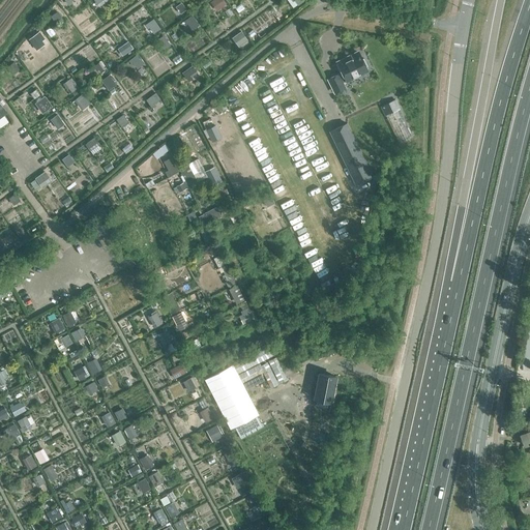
[(224,0),(212,0),(210,1),(216,10),(226,5),(224,2),(225,1),(224,0)]
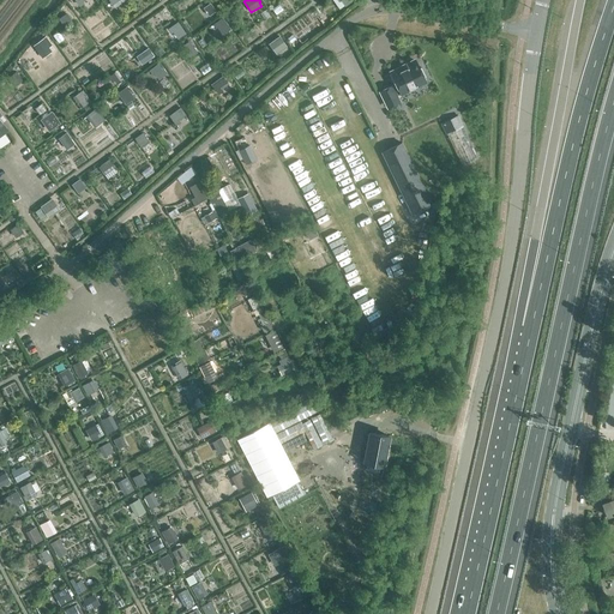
[(203,7),(209,16),(216,11),(210,2),(203,7)]
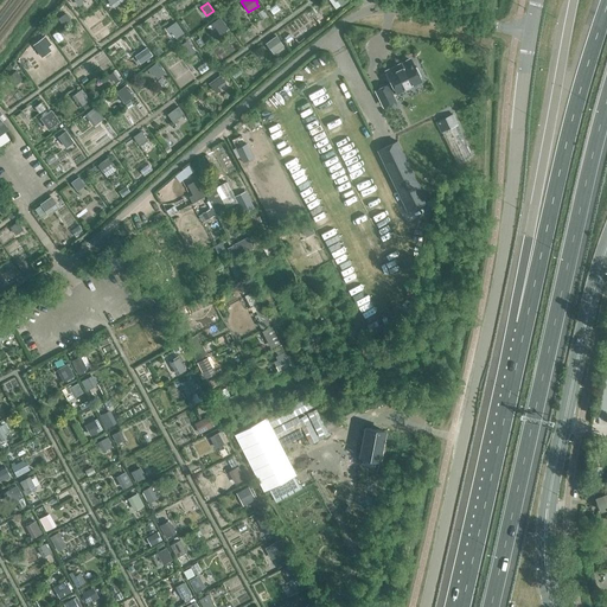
[(63,25),(71,19),(66,12),(58,18),(63,25)]
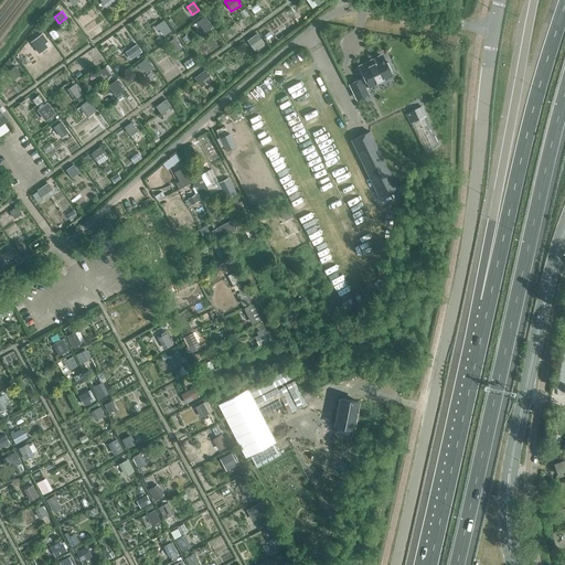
[(204,16),(195,22),(199,27),(200,25),(204,32),(212,27),(204,16)]
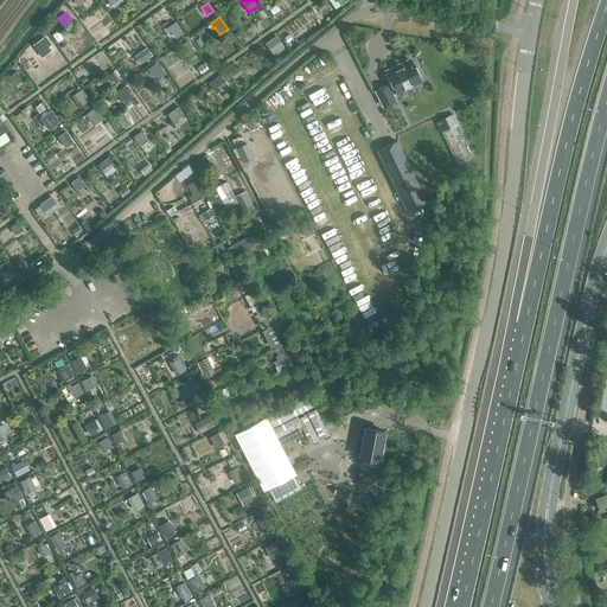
[(176,21),(166,29),(168,33),(171,32),(176,38),(183,33),(176,21)]
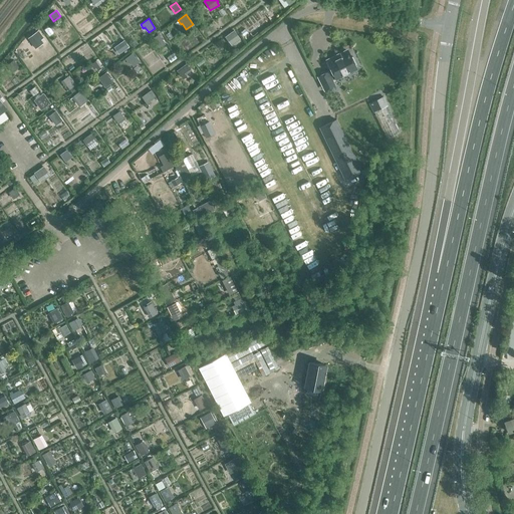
[(234,30),(226,37),(232,45),(240,39),(234,30)]
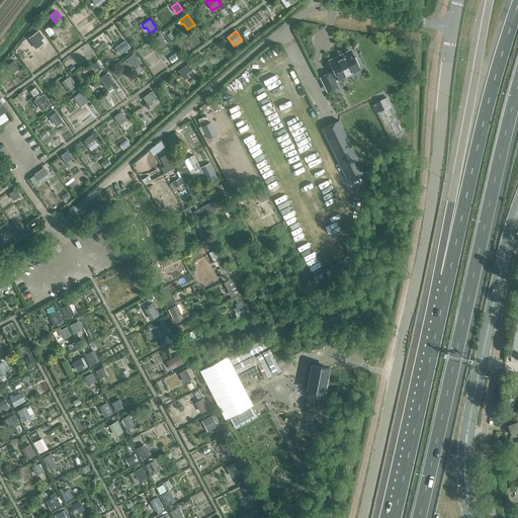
[(36,40),(40,36),(37,32),(29,39),(33,45),(37,41),(36,40)]
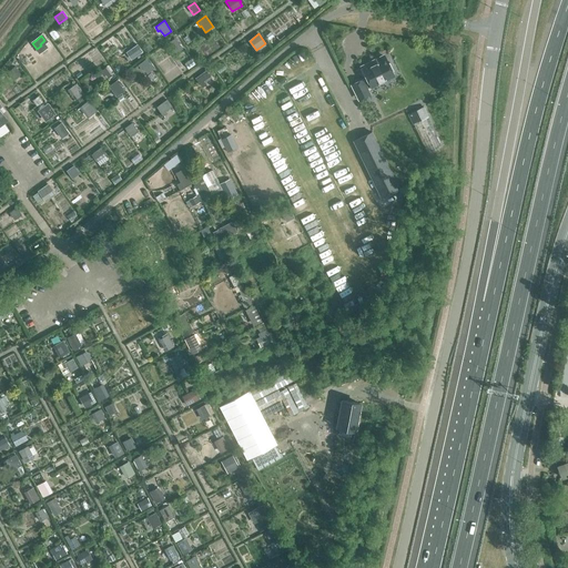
[(175,38),(166,43),(170,48),(172,47),(176,53),(182,49),(175,38)]
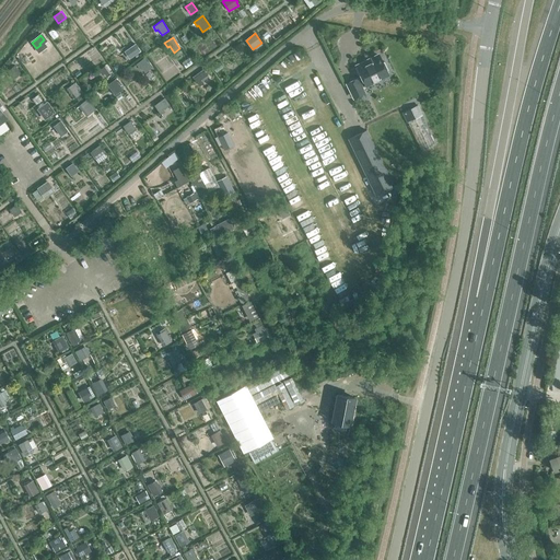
[(138,50),(133,45),(129,48),(133,55),(138,50)]
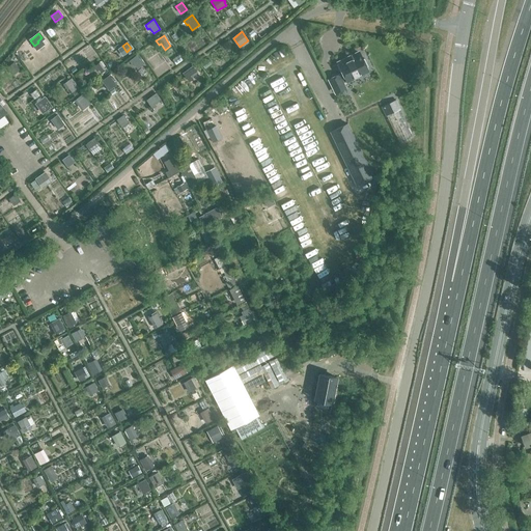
[(338,75),(329,79),(335,92),(344,88),(341,82),(346,80),(347,81),(367,71),(358,52),(338,62),(344,74),(339,77),(338,75)]
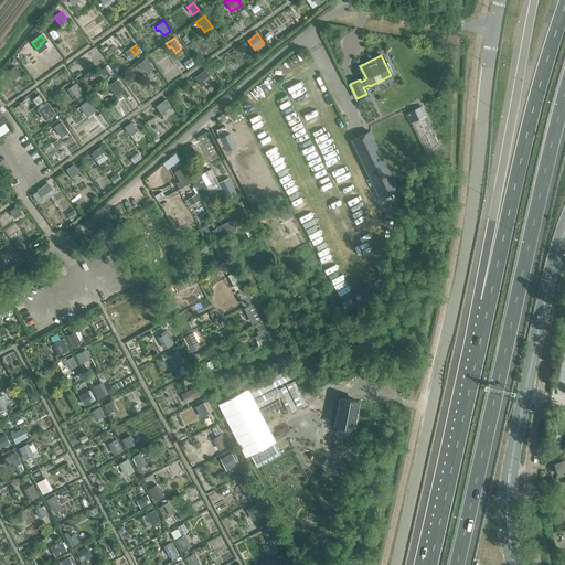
[(146,60),(137,65),(140,70),(141,68),(146,74),(153,68),(150,63),(149,64),(146,60)]
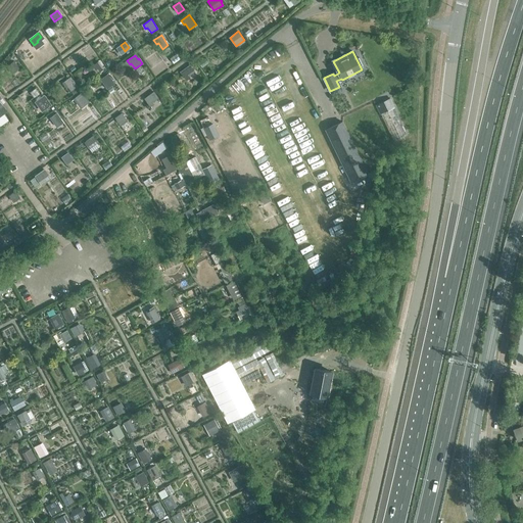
[(4,66),(9,75),(18,69),(12,61),(4,66)]
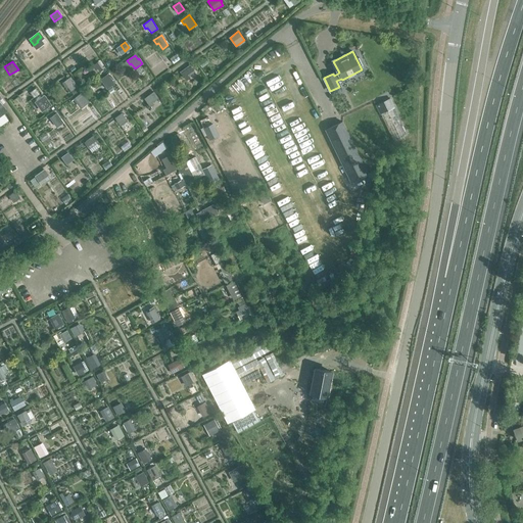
[(97,61),(92,65),(97,73),(102,68),(97,61)]
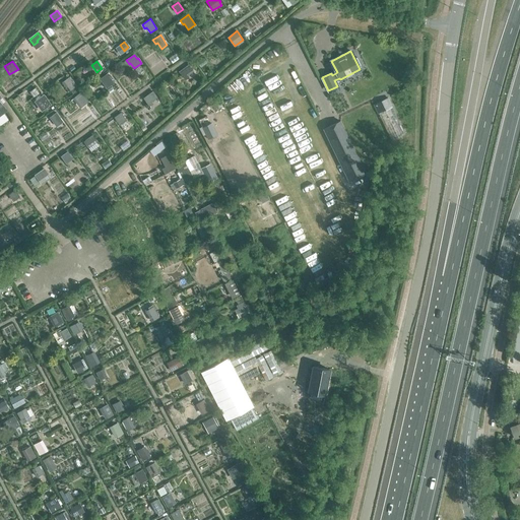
[(189,63),(179,70),(183,75),(185,77),(189,74),(188,73),(194,69),(189,63)]
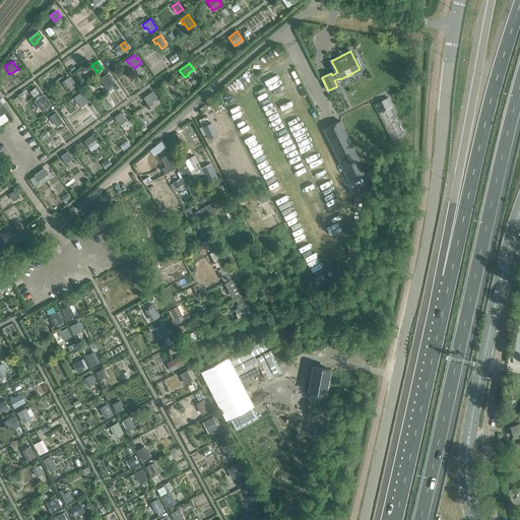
[(100,78),(107,88),(114,83),(107,73),(100,78)]
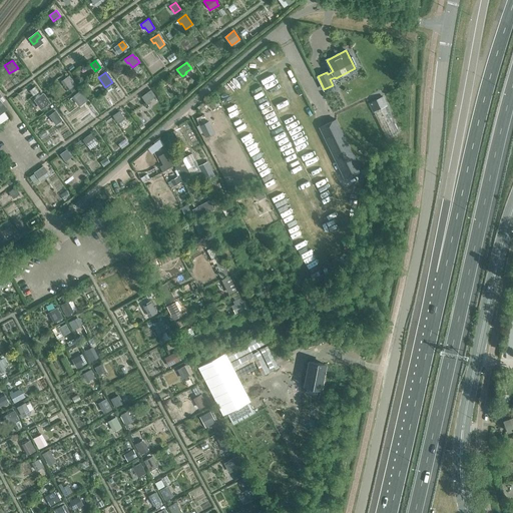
[(61,81),(68,90),(76,84),(69,74),(61,81)]
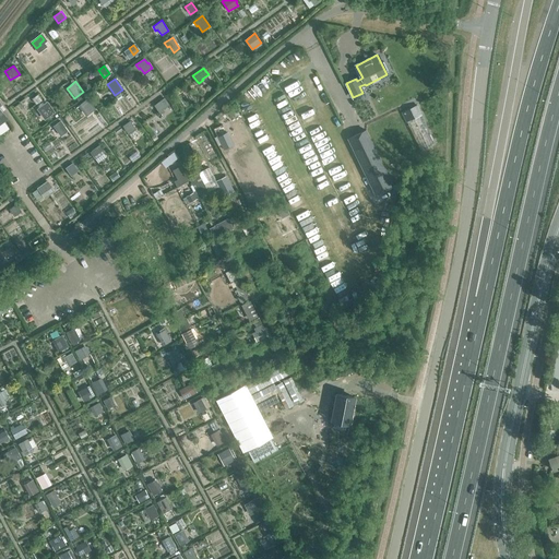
[(165,97),(154,105),(161,114),(165,111),(164,109),(169,105),(165,97)]
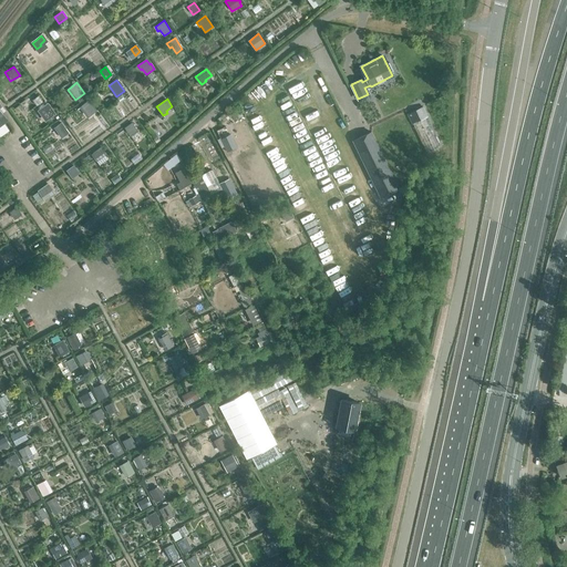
[(88,101),(80,106),(89,117),(96,112),(88,101)]
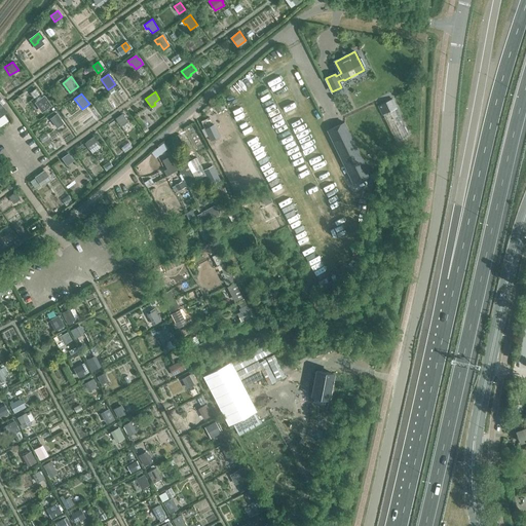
[(44,95),(35,102),(38,106),(40,105),(44,111),(51,106),(44,95)]
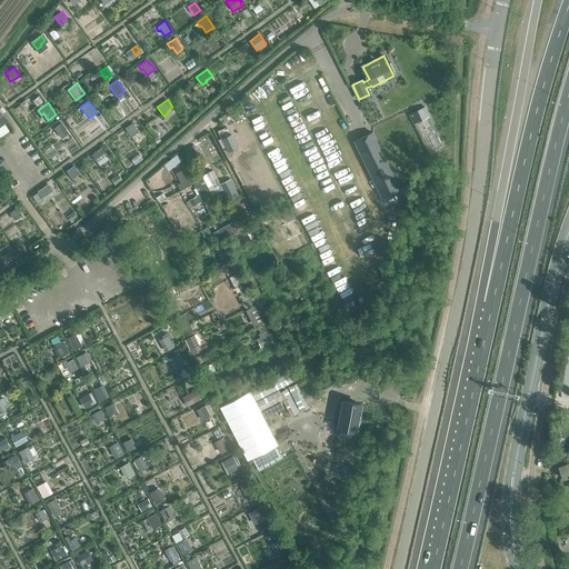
[(425,107),(409,113),(428,153),(443,147),(425,107)]
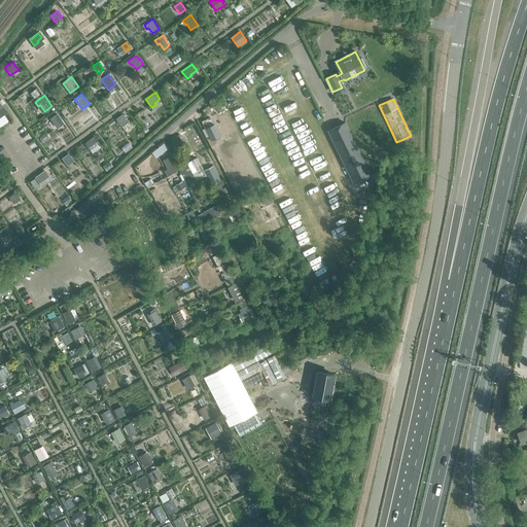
[(64,124),(57,113),(50,118),(57,128),(64,124)]
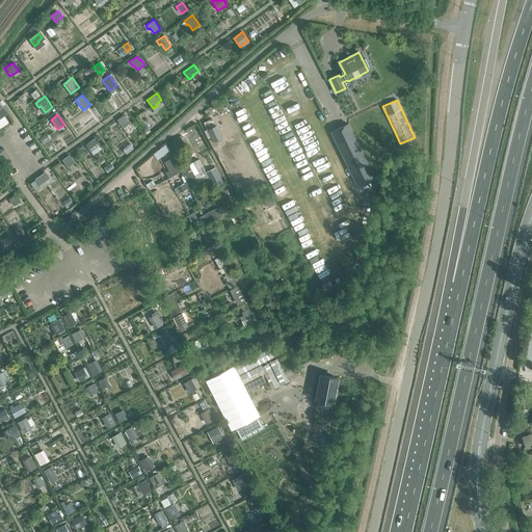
[(116,120),(123,128),(130,123),(124,114),(116,120)]
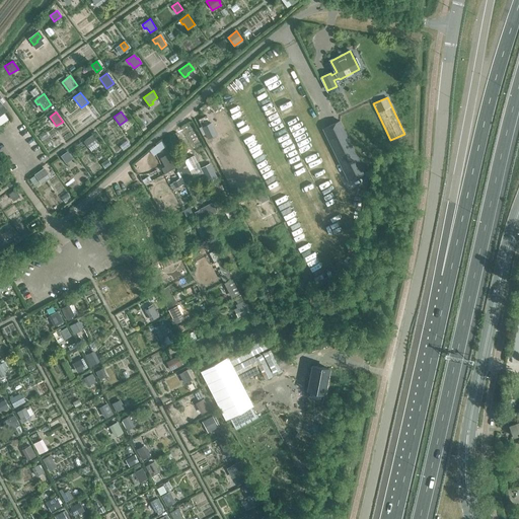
[(366,171),(340,121),(322,130),(349,180),(352,179),(366,171)]
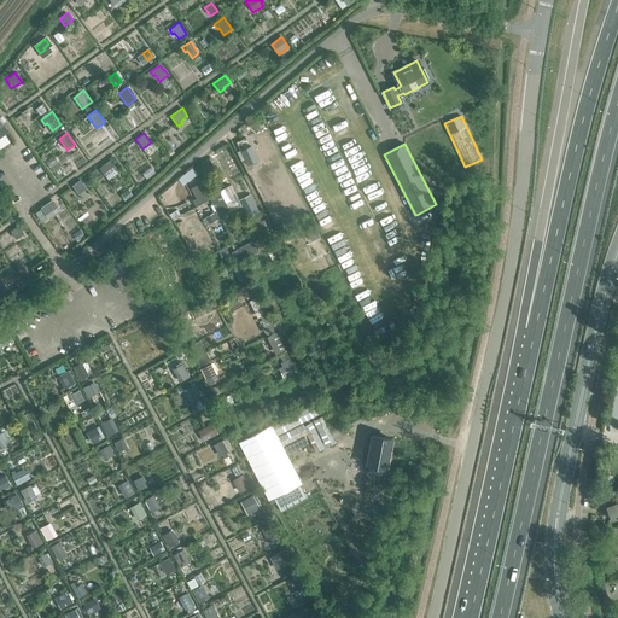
[(240,151),(248,165),(258,161),(252,146),(240,151)]
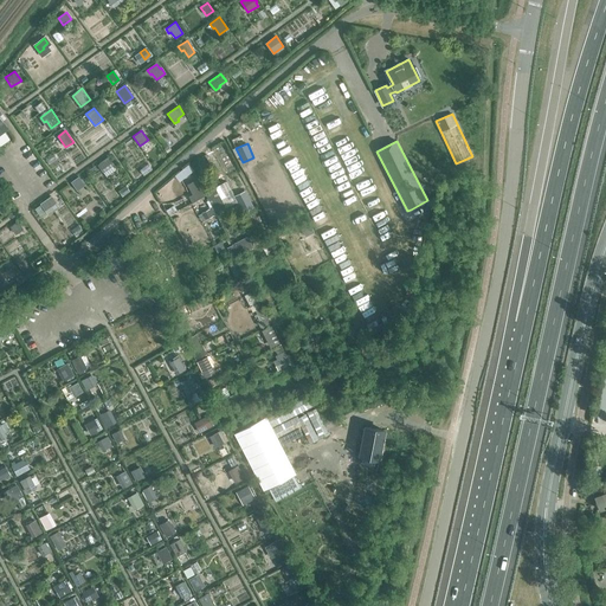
[(230,174),(219,155),(211,159),(221,179),(230,174)]
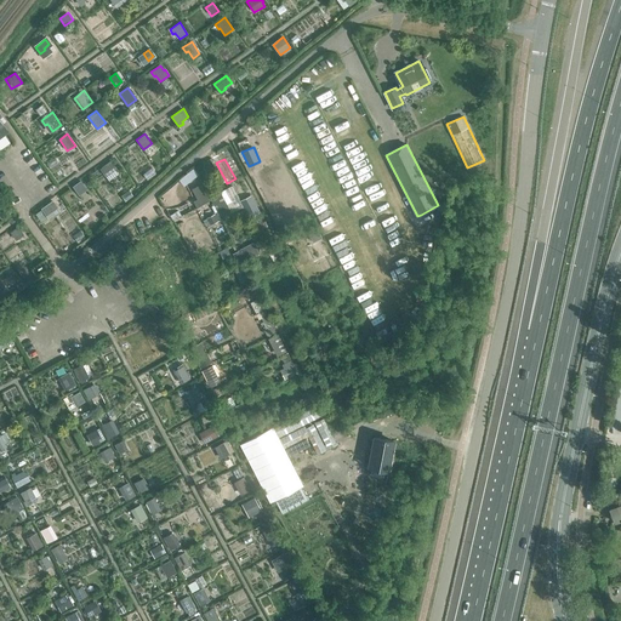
[(106,177),(117,169),(110,160),(102,166),(102,167),(100,169),(106,177)]
